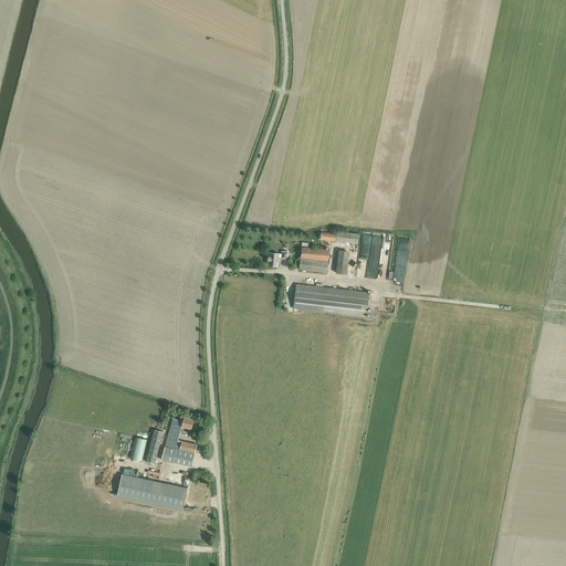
[(358,243),(359,233),(337,231),(336,233),(322,232),(321,240),(358,243)]
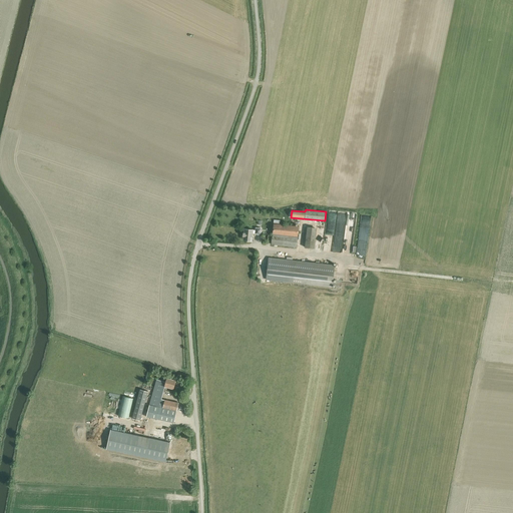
[(271,244),(297,246),(299,226),(274,223),(271,244)]
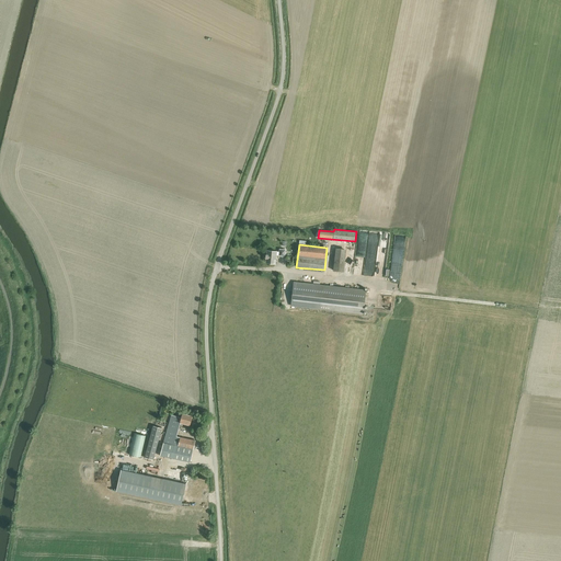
[(335,248),(333,271),(344,272),(346,249),(335,248)]
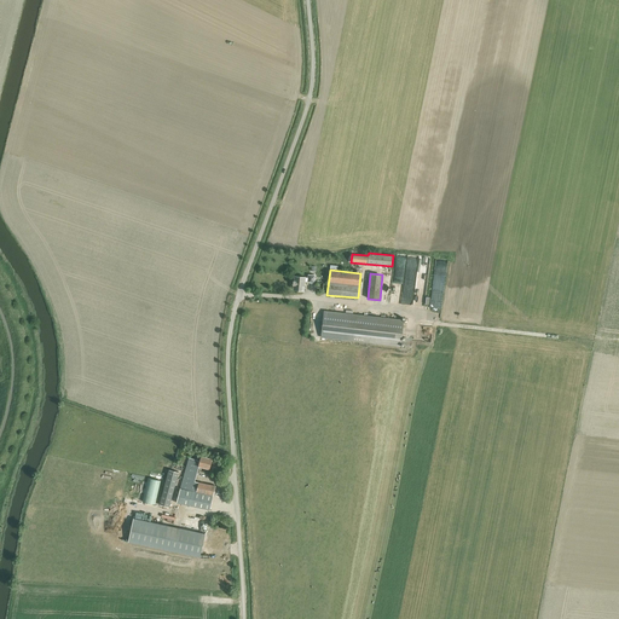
[(295,276),(293,289),(304,290),(305,282),(307,282),(314,283),(314,276),(308,275),(308,278),(306,277),(295,276)]
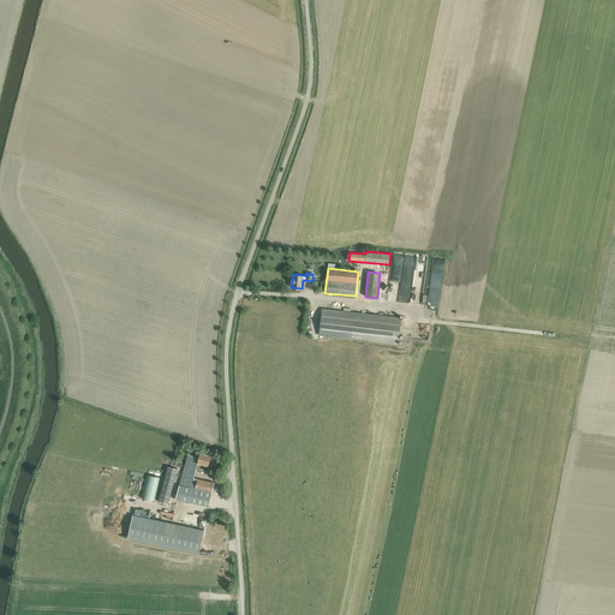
[(322,309),(318,335),(351,339),(398,344),(401,318),(353,312),(322,309)]
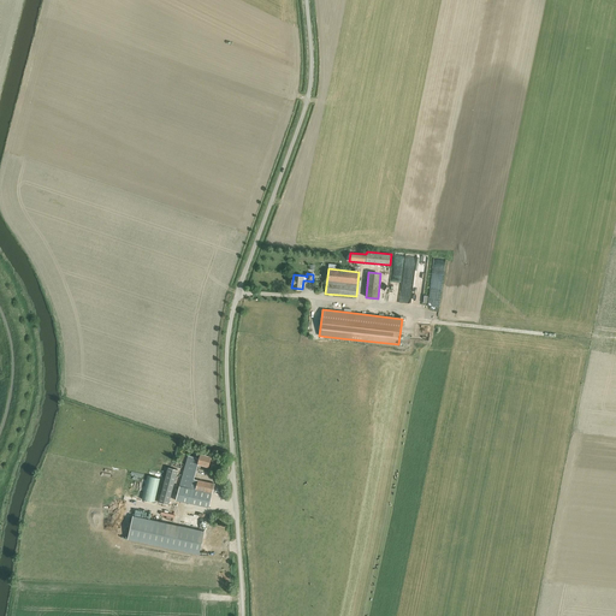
[(197,463),(208,467),(212,456),(200,454),(199,458),(188,456),(182,478),(176,499),(208,508),(214,484),(208,481),(208,484),(194,479),(197,463)]
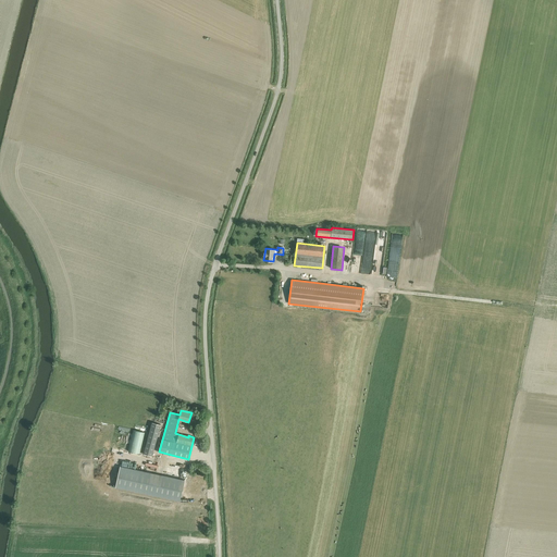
[(152,422),(144,454),(152,456),(161,424),(152,422)]
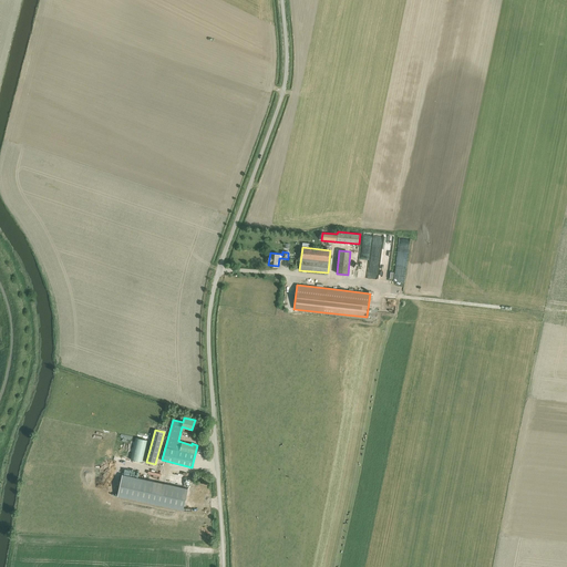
[(135,439),(131,460),(142,462),(147,441),(135,439)]
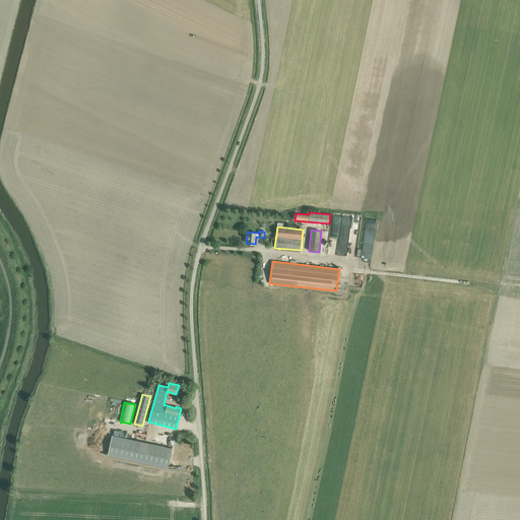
[(113,436),(108,455),(168,468),(173,448),(113,436)]
